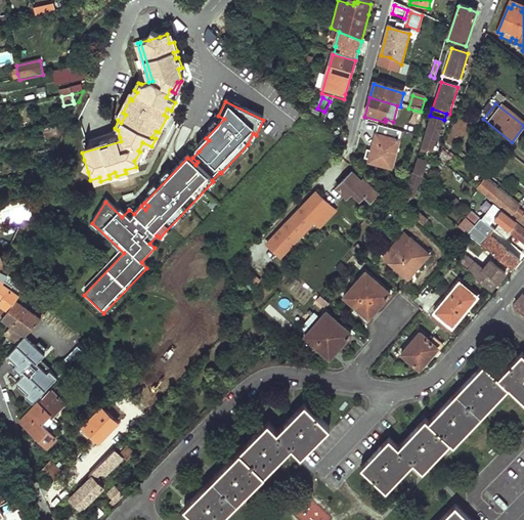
[(421,112),(416,111),(413,115),(408,124),(419,127),(424,113),(421,112)]
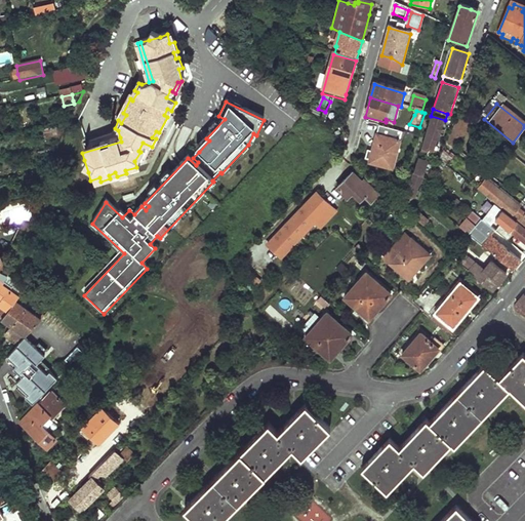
[(445,120),(431,116),(419,153),(429,156),(430,152),(434,154),(437,142),(439,142),(445,120)]
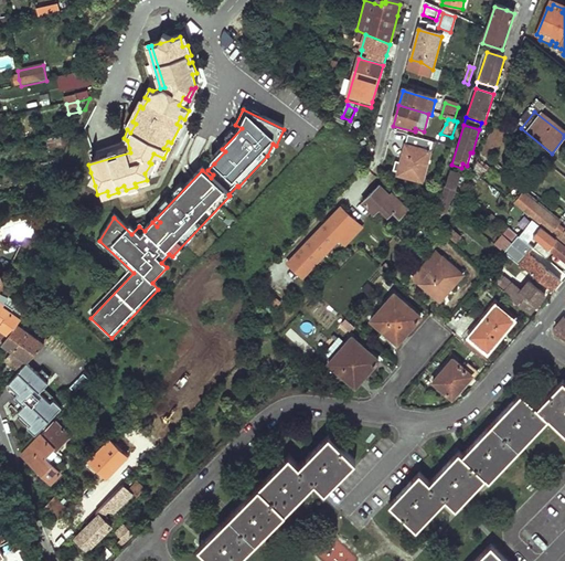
[(180,126),(171,143),(177,146),(187,129),(180,126)]
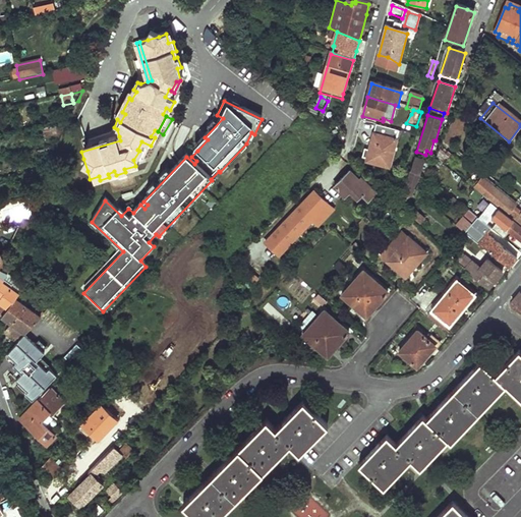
[(467,121),(456,116),(444,145),(453,151),(467,121)]
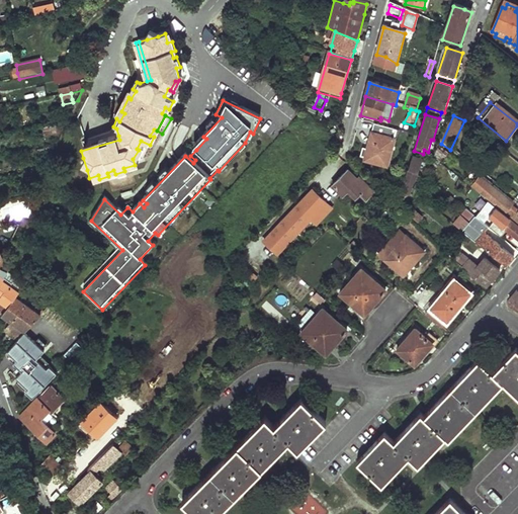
[(56,125),(48,127),(49,135),(58,133),(56,125)]
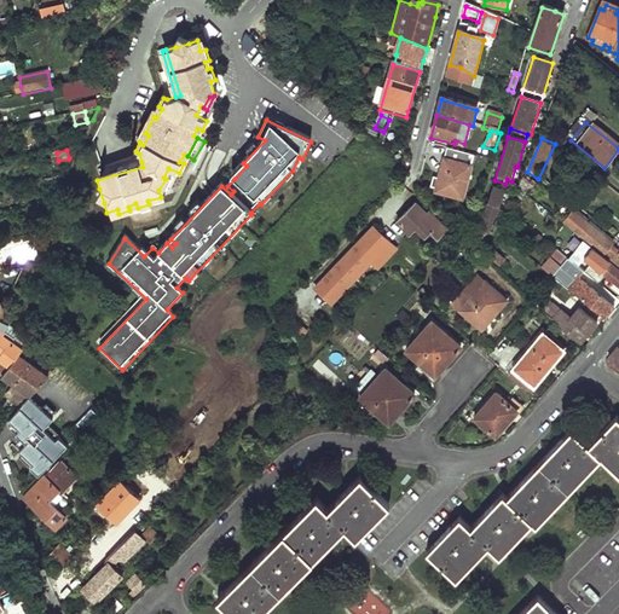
[(440,173),(434,195),(461,201),(472,160),(445,152),(440,173)]
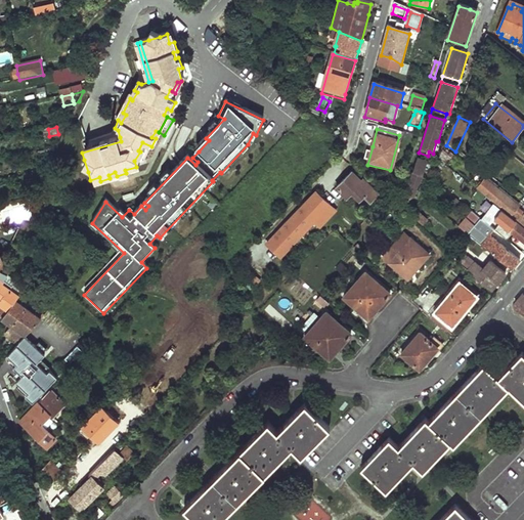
[(120,137),(81,149),(82,153),(121,141),(120,137)]
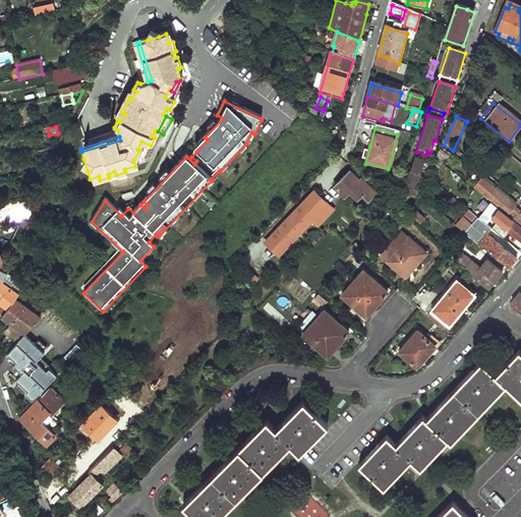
[(208,139),(205,137),(194,148),(197,151),(208,139)]
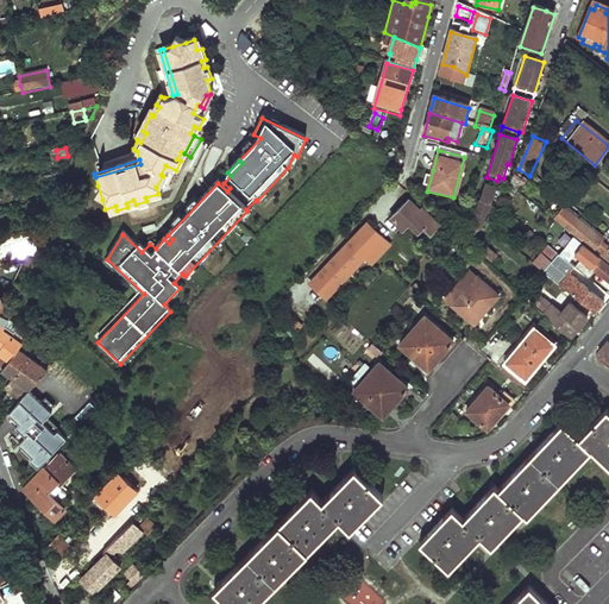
[(163,176),(156,187),(158,194),(167,178),(163,176)]
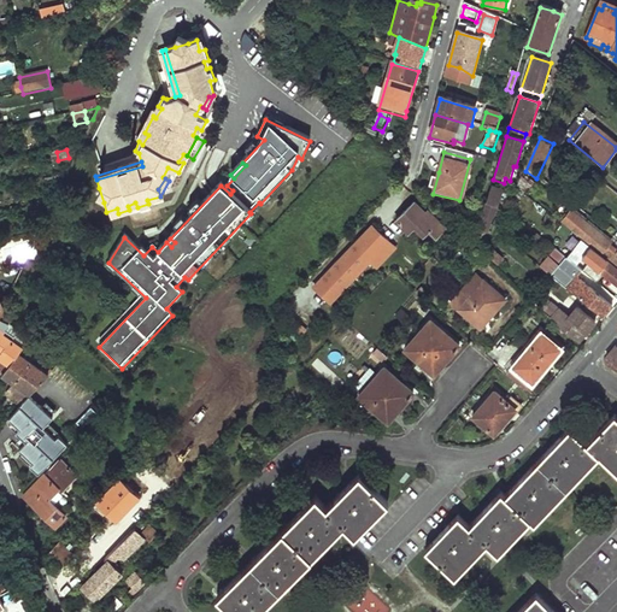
[(504,190),(491,187),(476,234),(483,235),(488,234),(493,217),(495,218),(504,190)]
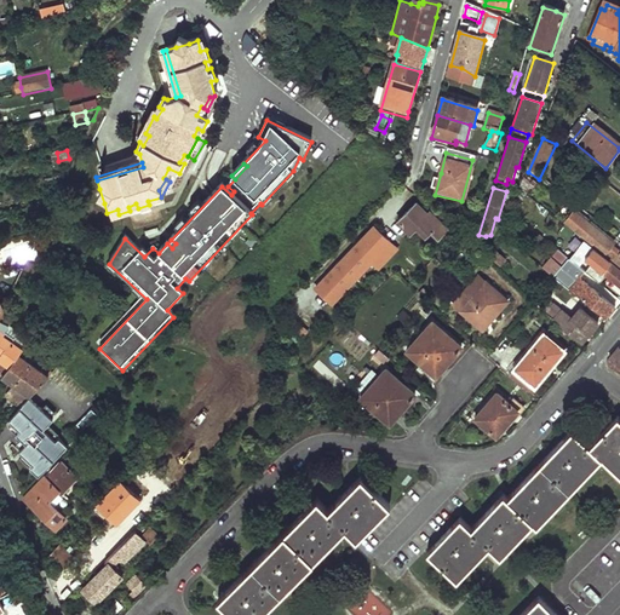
[(104,203),(99,189),(95,199),(104,203)]
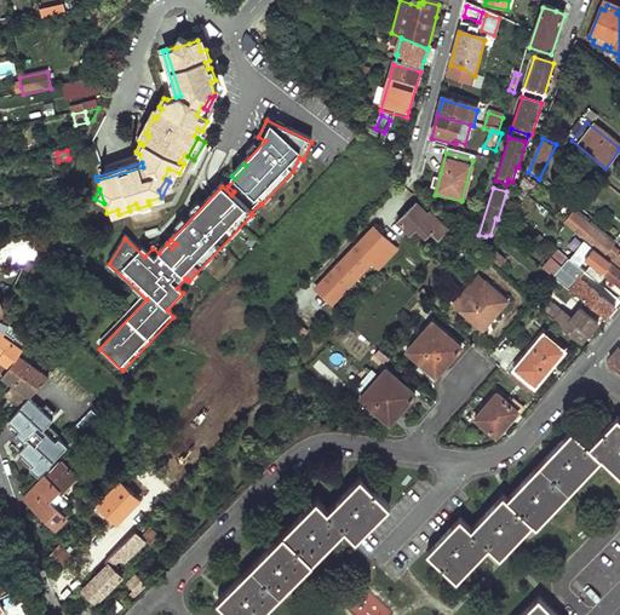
[(415,206),(397,225),(409,236),(415,229),(424,237),(438,223),(430,213),(426,217),(415,206)]
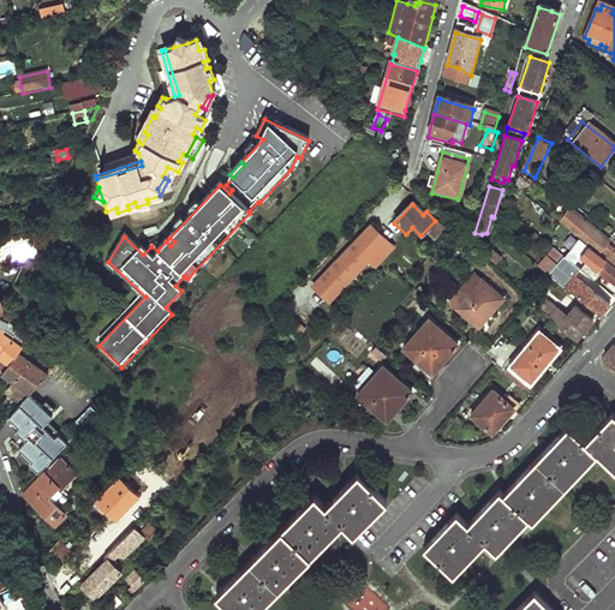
[(568,213),(559,225),(609,263),(608,265),(614,270),(614,256),(614,257),(603,249),(607,244),(568,213)]
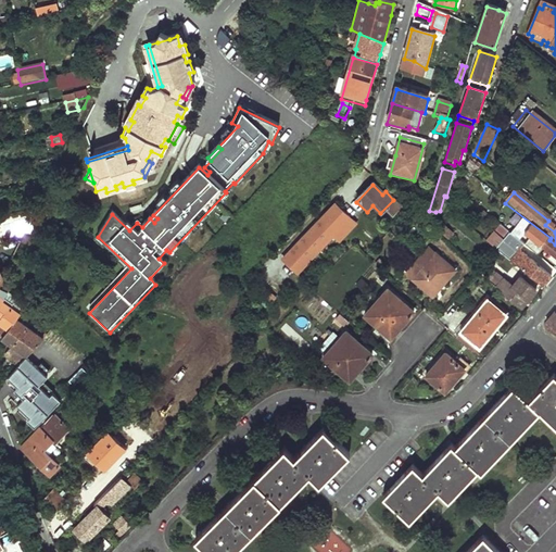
[(401,207),(393,200),(380,213),(381,214),(386,209),(392,215),(401,207)]
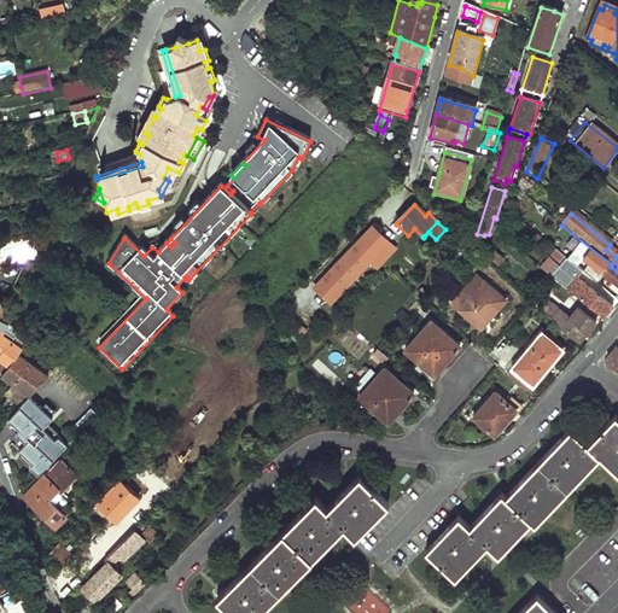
[(374,231),(315,290),(331,305),(390,245),(374,231)]
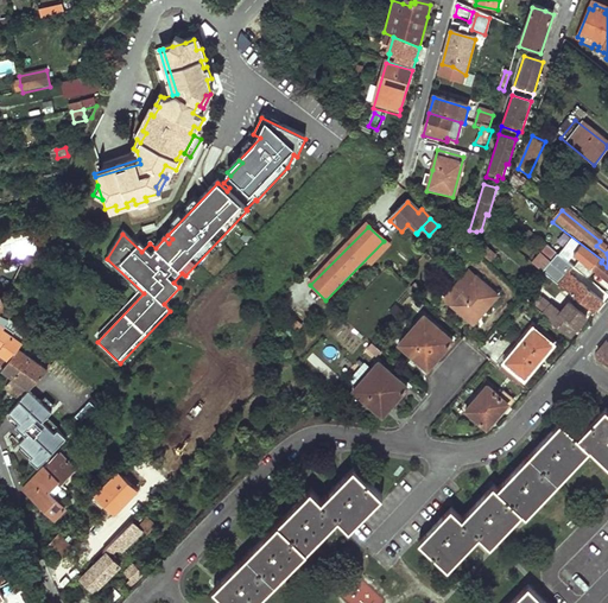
[(506,234),(498,227),(492,235),(500,241),(506,234)]
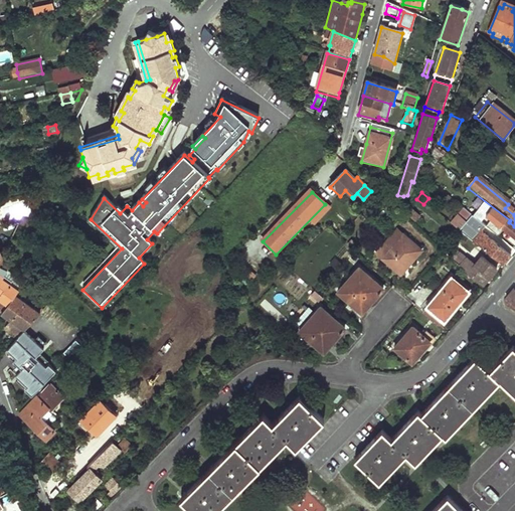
[(467,211),(474,216),(482,203),(475,199),(467,211)]
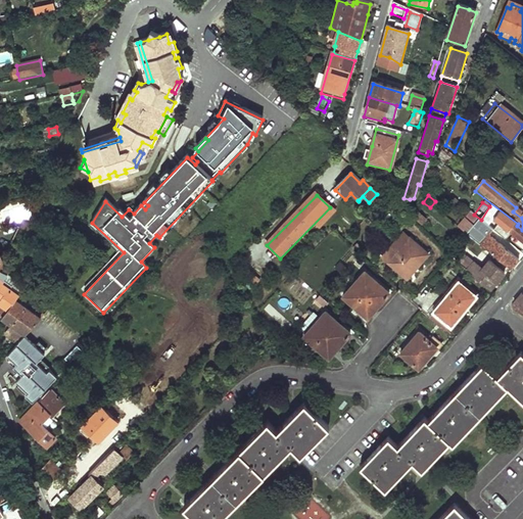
[(472,229),(467,235),(473,239),(472,240),(486,251),(487,250),(512,270),(515,266),(519,262),(486,235),(489,229),(483,224),(470,214),(464,222),(472,229)]
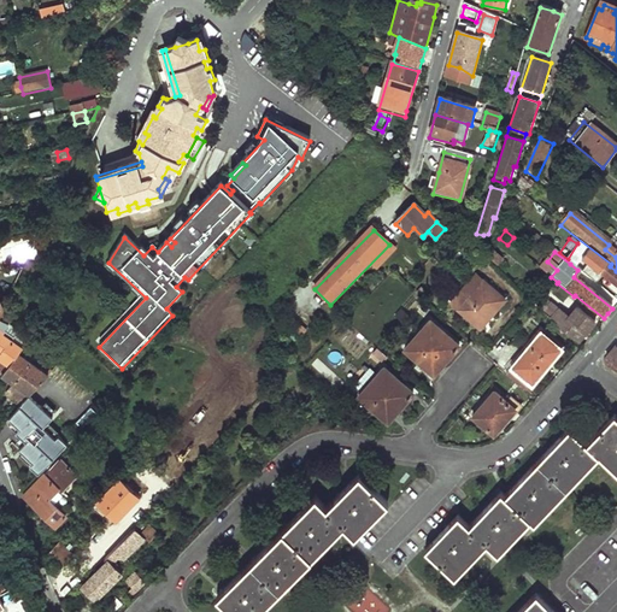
[(576,256),(570,264),(577,270),(593,282),(599,274),(616,288),(616,271),(610,266),(598,257),(589,266),(576,256)]
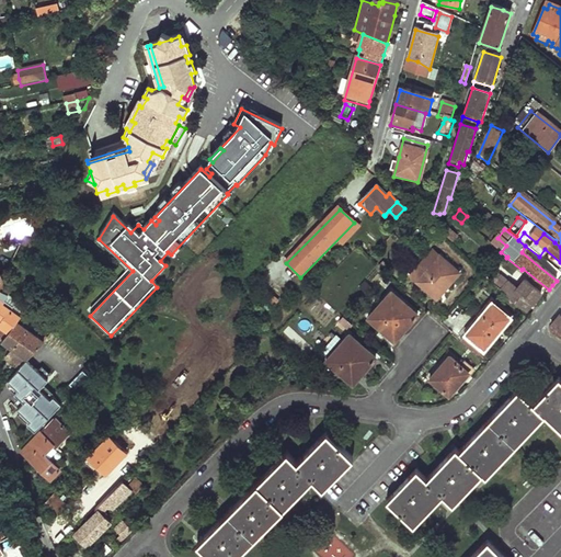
[(430,251),(408,274),(434,299),(448,283),(453,286),(460,277),(432,250),(438,242),(431,236),(423,245),(430,251)]
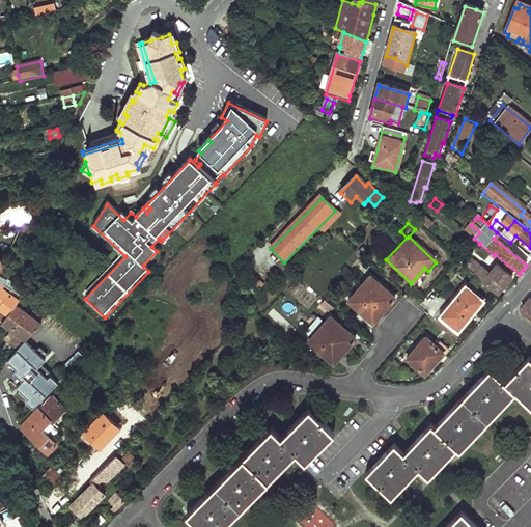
[(31,229),(23,225),(20,231),(29,236),(31,229)]
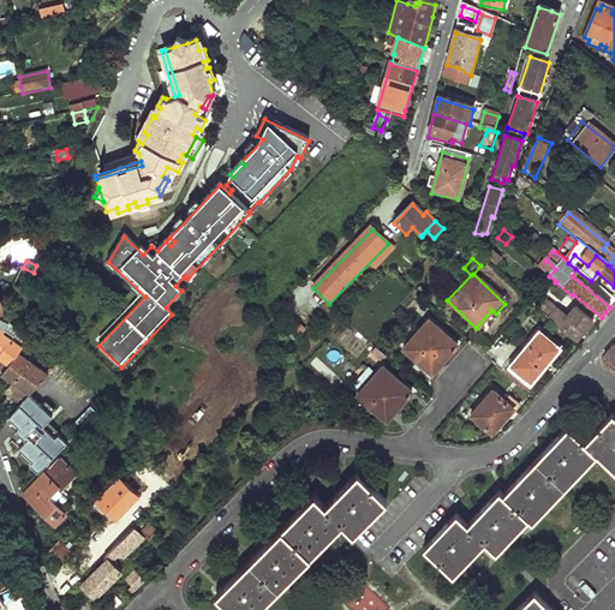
[(16,283),(7,301),(17,306),(23,292),(21,292),(24,286),(16,283)]
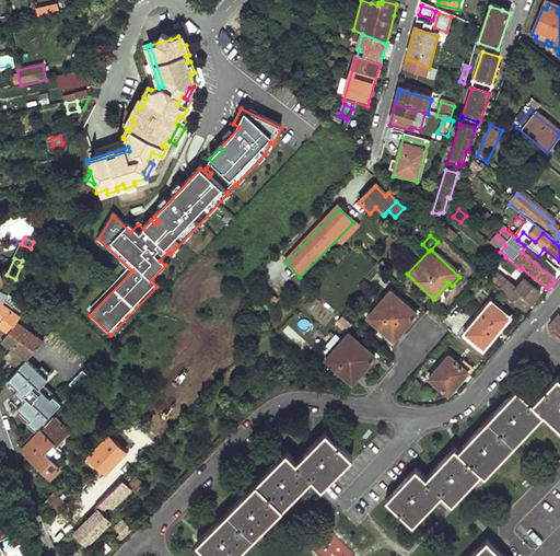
[(540,296),(524,282),(516,292),(500,279),(496,284),(527,311),(533,305),(536,301),(540,296)]
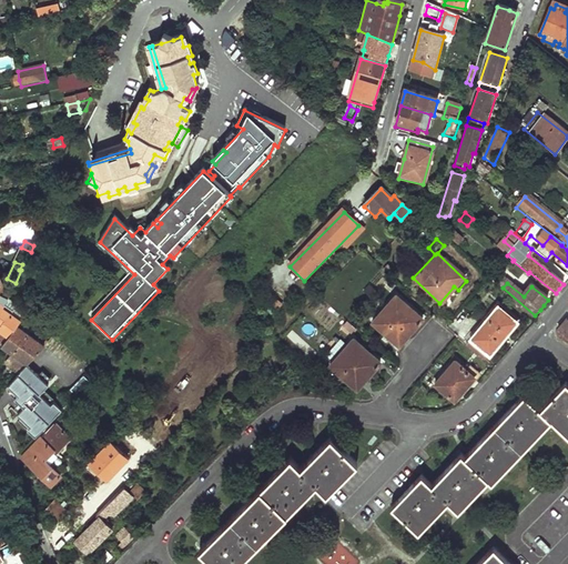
[(454,286),(439,303),(443,305),(458,290),(454,286)]
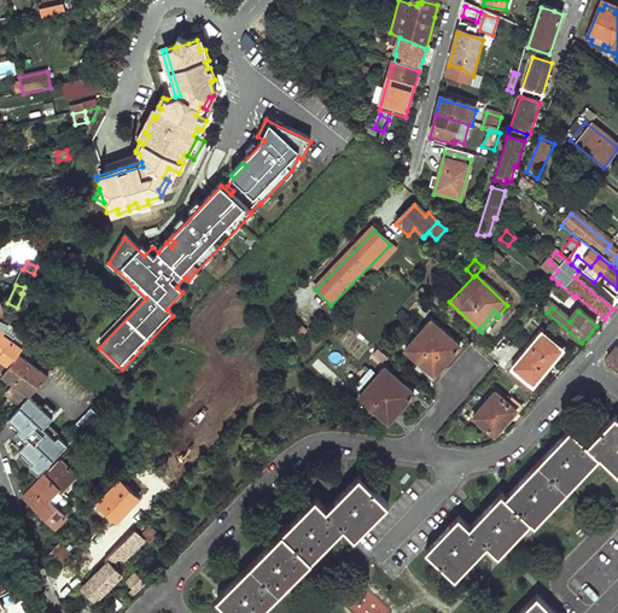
[(0,374),(3,375),(10,366),(22,349),(12,343),(19,333),(9,326),(10,323),(10,317),(3,314),(0,319),(0,360),(0,374)]
